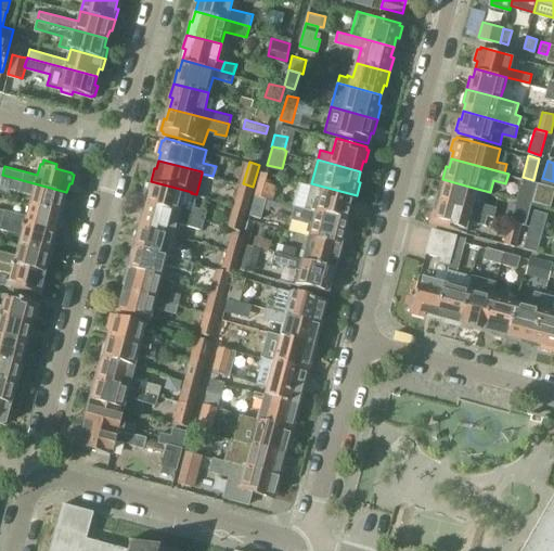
[(261,170),(255,194),(267,197),(271,180),(267,179),(269,173),(261,170)]
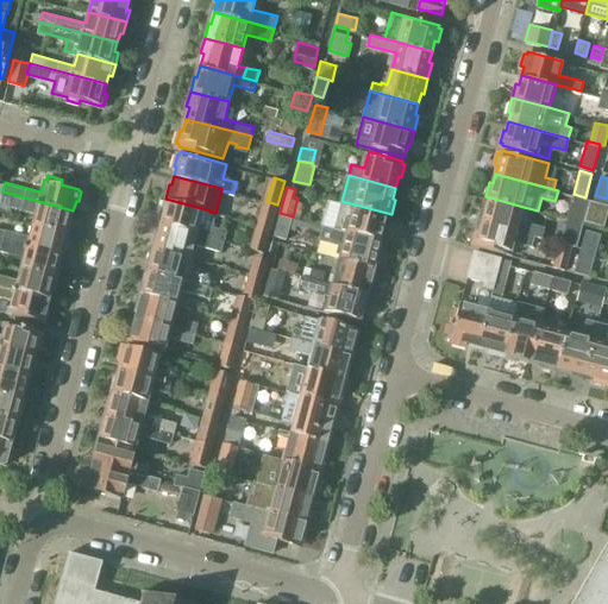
[(2,192),(0,200),(0,202),(35,212),(32,224),(69,233),(73,221),(70,221),(73,211),(2,192)]
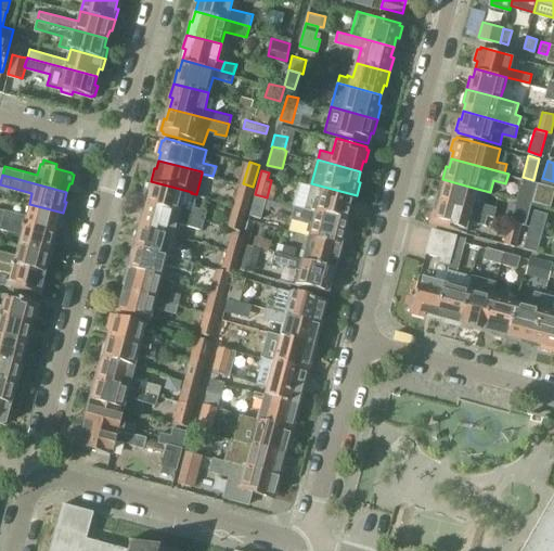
[(538,181),(533,180),(523,177),(517,196),(529,200),(532,201),(538,181)]
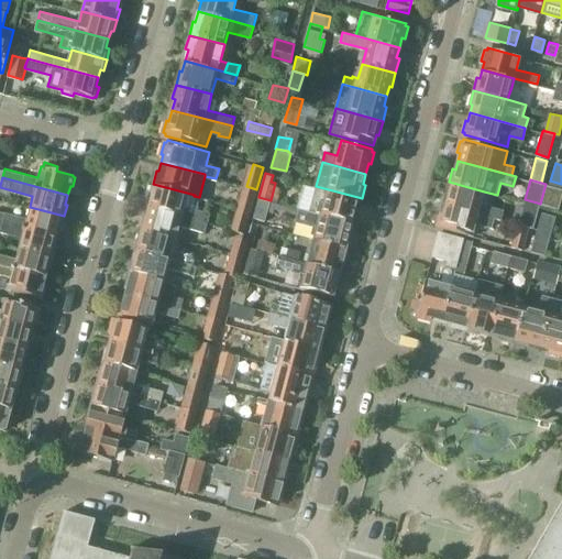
[(449,182),(445,195),(448,196),(445,204),(494,217),(496,218),(500,218),(503,209),(489,206),(493,194),(484,192),(449,182)]
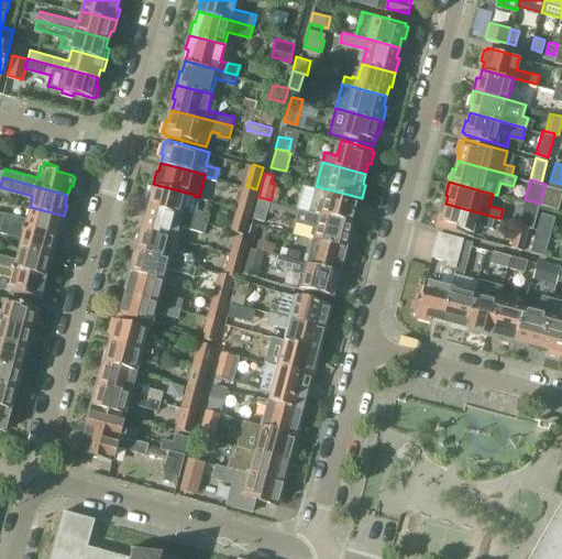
[(153,184),(149,197),(152,197),(150,206),(208,221),(210,212),(191,207),(194,196),(195,195),(153,184)]
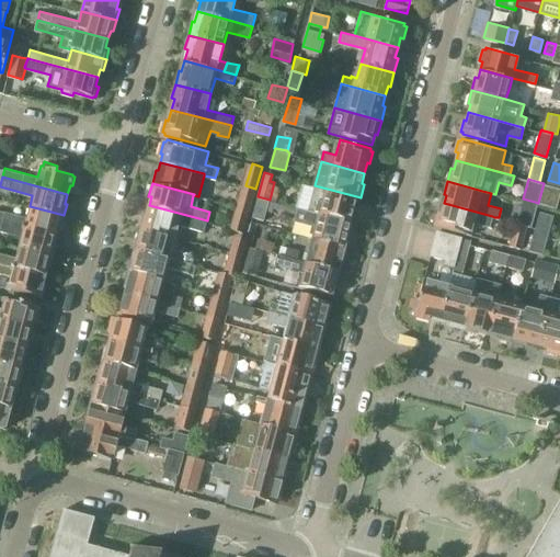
[(545,193),(557,196),(559,186),(548,183),(545,193)]
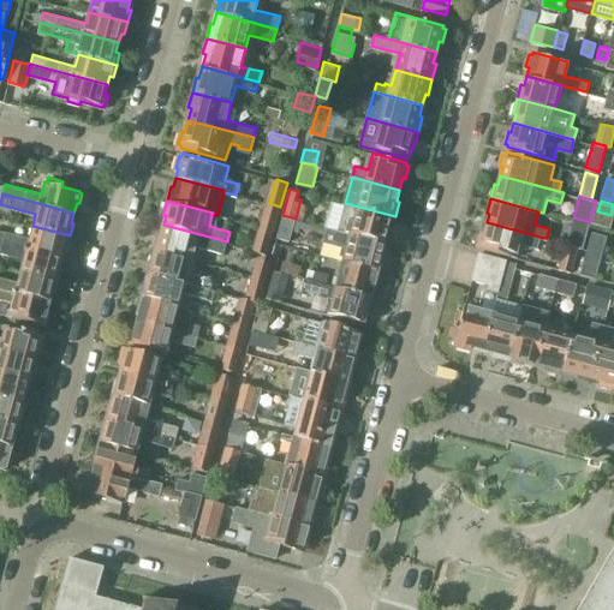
[(269,203),(263,220),(275,223),(280,207),(269,203)]
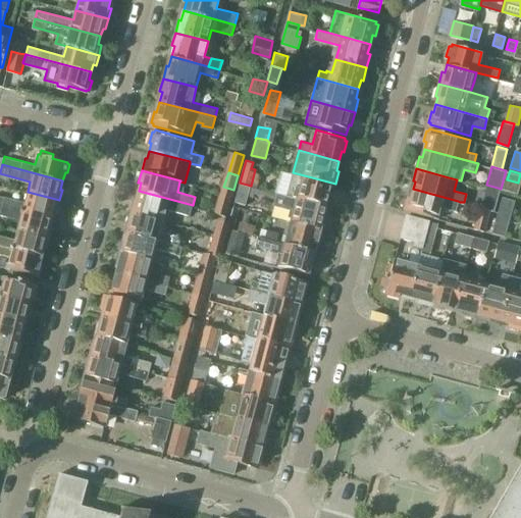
[(293,172),(287,195),(326,206),(329,196),(332,197),(335,184),(293,172)]
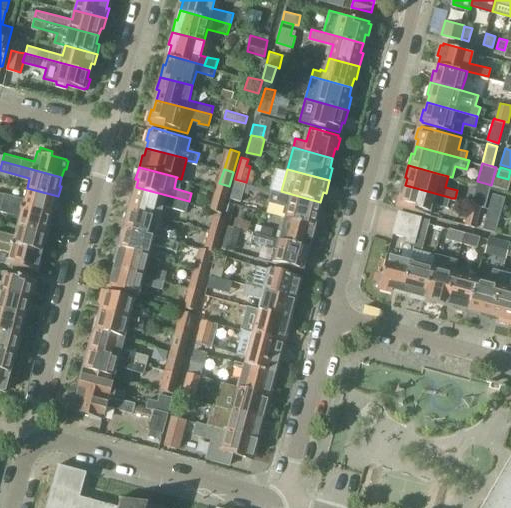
[(258,185),(246,182),(235,179),(230,197),(241,200),(244,190),(248,191),(249,187),(257,189),(258,185)]
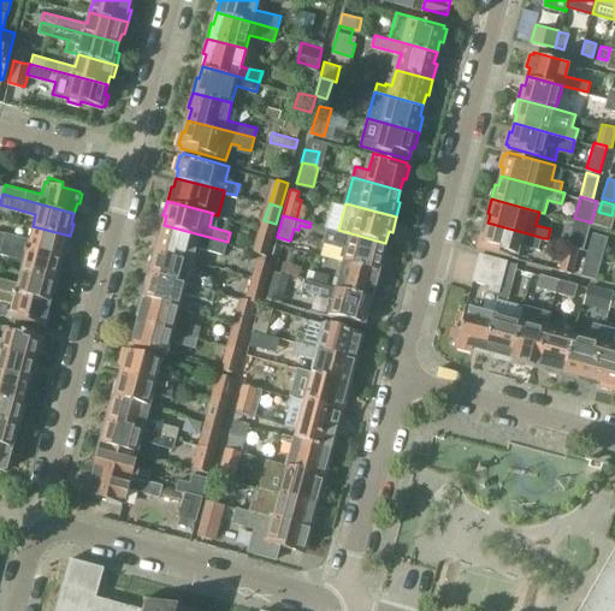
[(567,243),(580,247),(584,248),(591,223),(587,221),(574,218),(569,233),(567,243)]
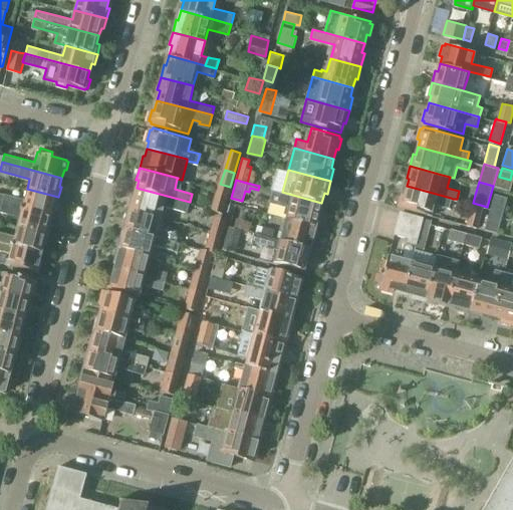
[(403,193),(400,204),(402,204),(402,207),(431,214),(434,202),(449,206),(451,198),(407,186),(405,194),(403,193)]
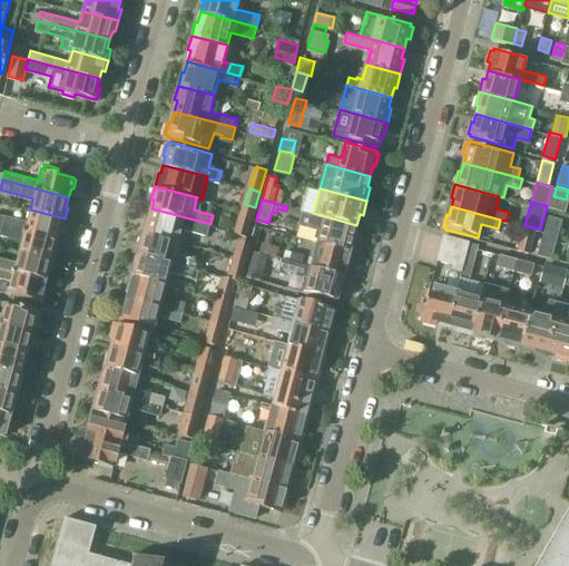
[(146,216),(143,230),(177,238),(180,226),(207,234),(211,224),(151,208),(149,216),(146,216)]
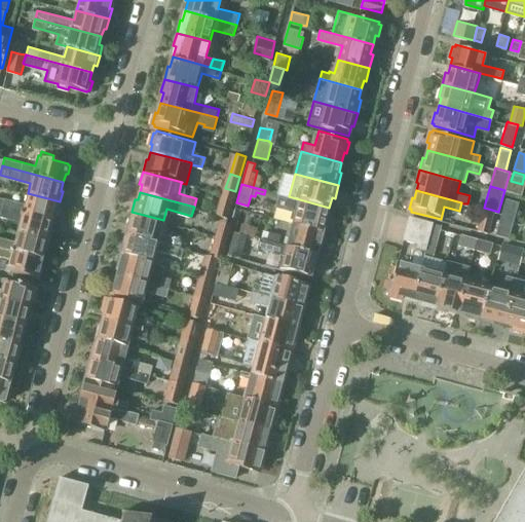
[(0,195),(0,206),(53,220),(55,211),(58,212),(60,201),(28,193),(25,202),(0,195)]
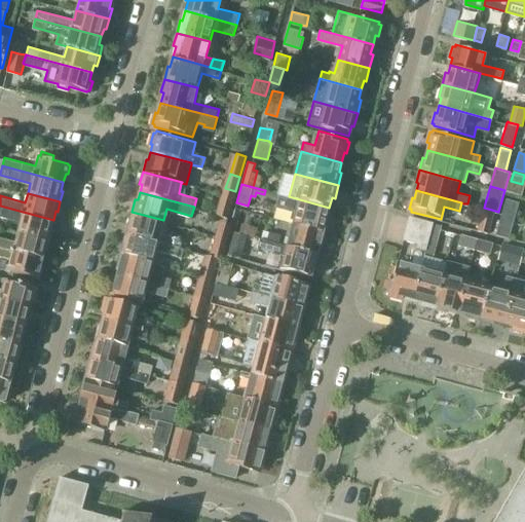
[(279,193),(276,206),(298,212),(295,222),(326,230),(329,218),(327,217),(329,208),(289,196),(279,193)]
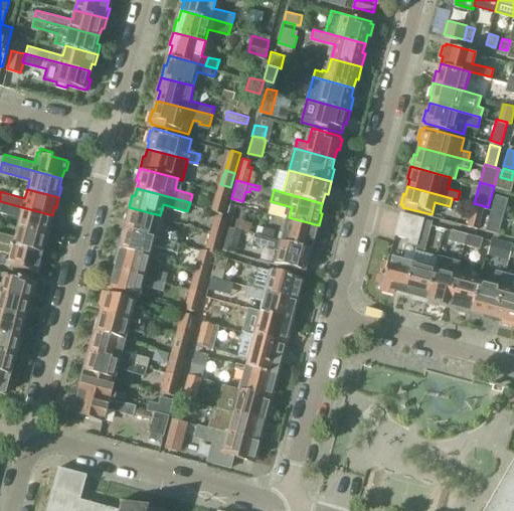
[(496,192),(492,207),(504,210),(508,196),(496,192)]
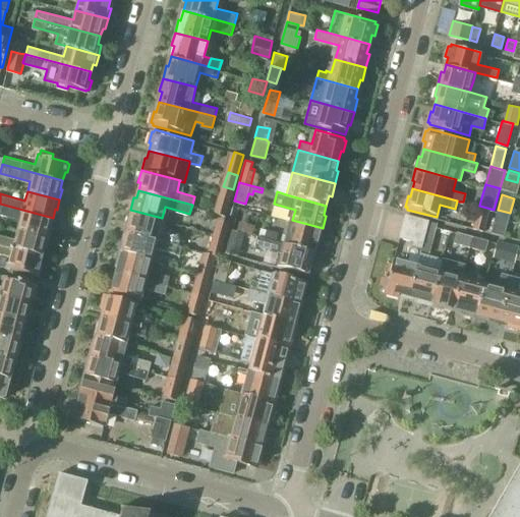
[(231,198),(220,195),(215,212),(226,214),(231,198)]
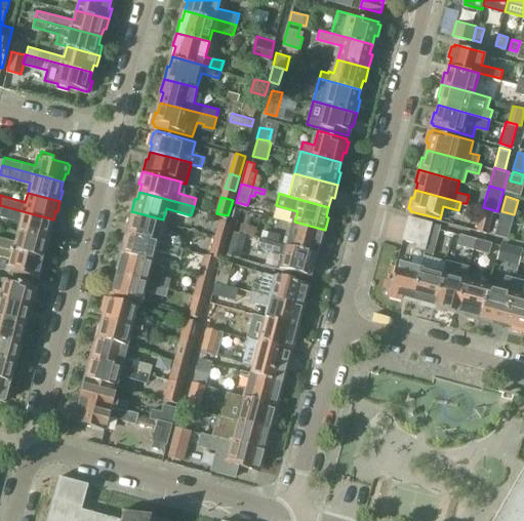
[(0,205),(0,214),(21,221),(17,230),(50,239),(52,229),(50,228),(53,219),(0,205)]
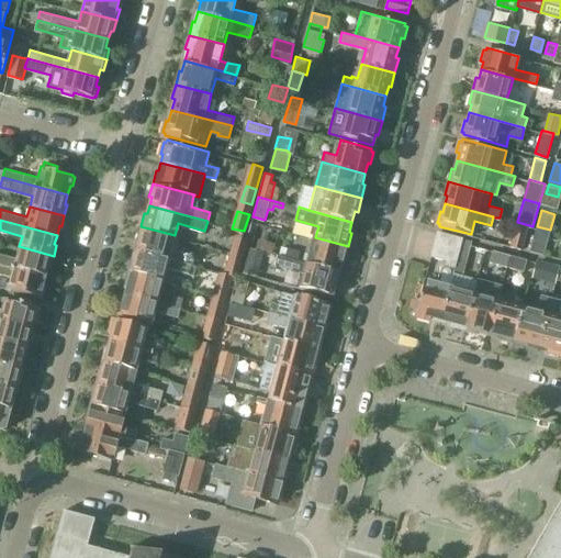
[(517,222),(516,222),(516,223),(509,245),(523,248),(529,225),(517,222)]
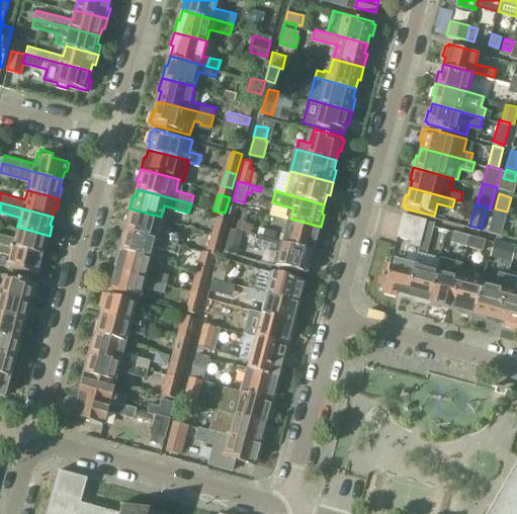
[(130,208),(126,221),(128,221),(126,229),(177,242),(179,234),(159,228),(161,217),(130,208)]
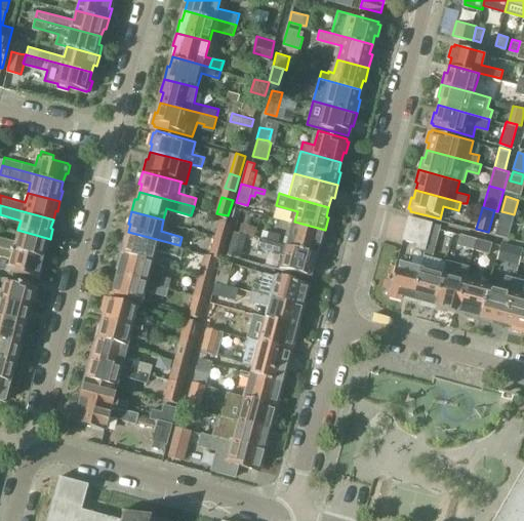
[(508,236),(514,214),(501,211),(495,233),(508,236)]
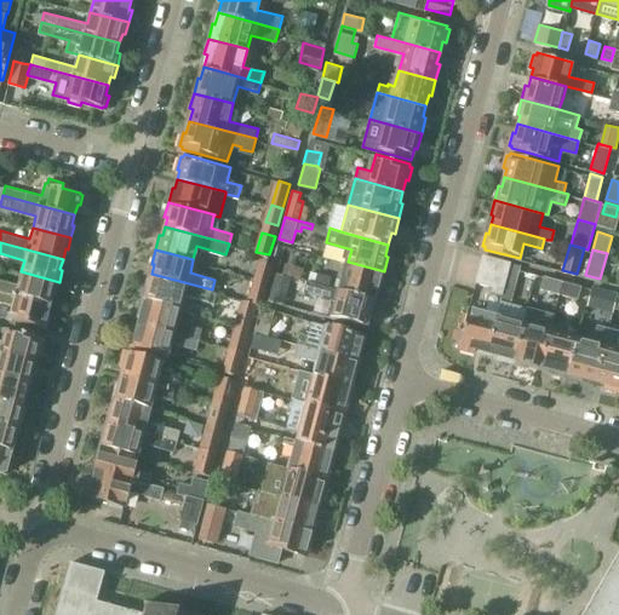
[(502,294),(510,260),(483,253),(476,281),(493,286),(492,291),(502,294)]
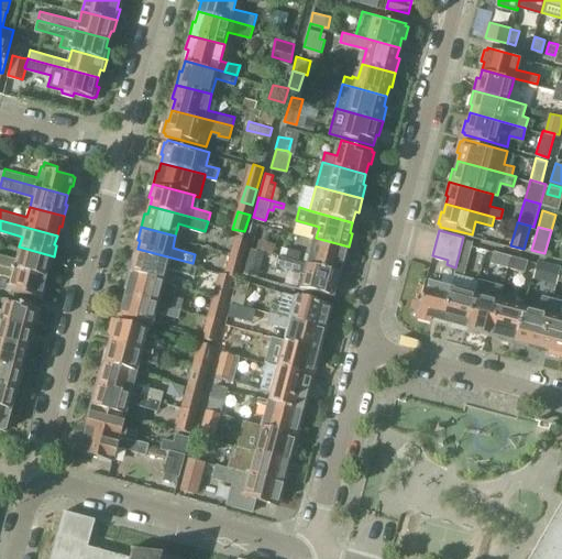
[(231,250),(245,253),(249,239),(235,234),(232,248),(231,247),(231,250)]
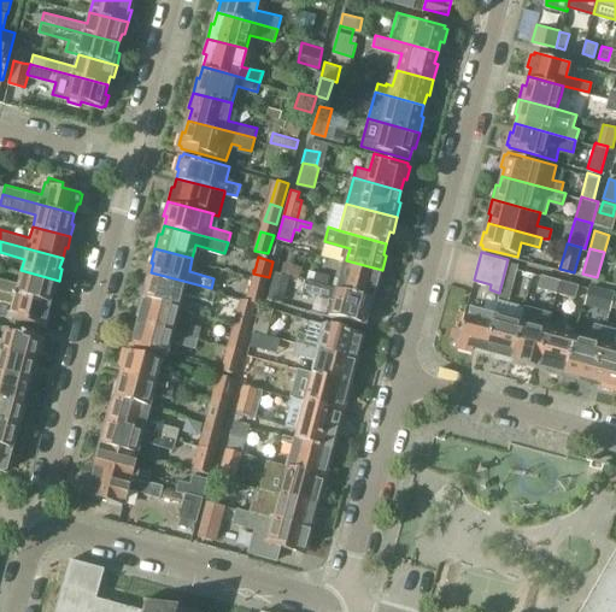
[(508,259),(499,293),(498,294),(509,296),(517,266),(517,263),(509,260),(509,259),(508,259)]
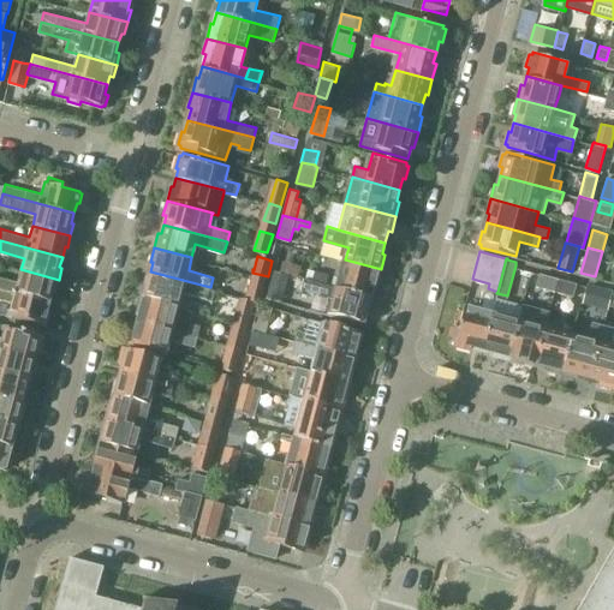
[(338,286),(371,295),(374,283),(377,285),(381,269),(345,259),(338,286)]
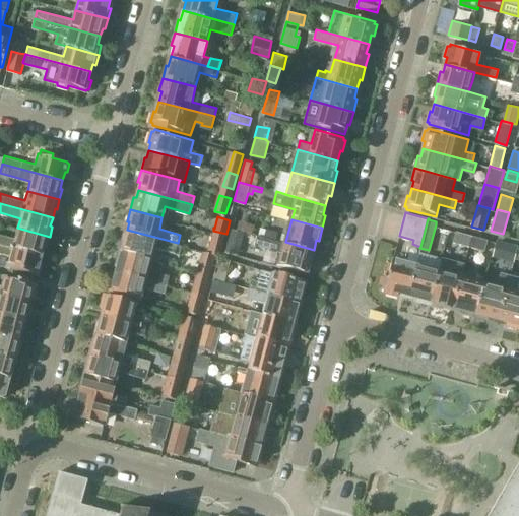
[(266,227),(264,236),(280,240),(282,232),(266,227)]
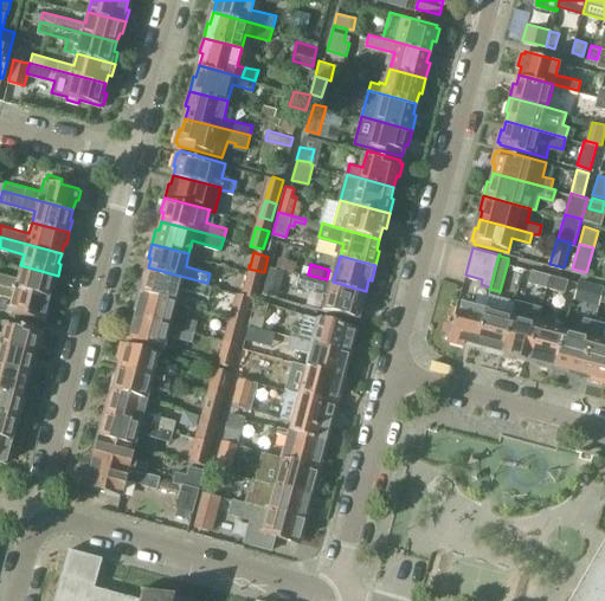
[(0,271),(0,283),(50,296),(52,286),(55,286),(58,276),(20,265),(18,276),(0,271)]
